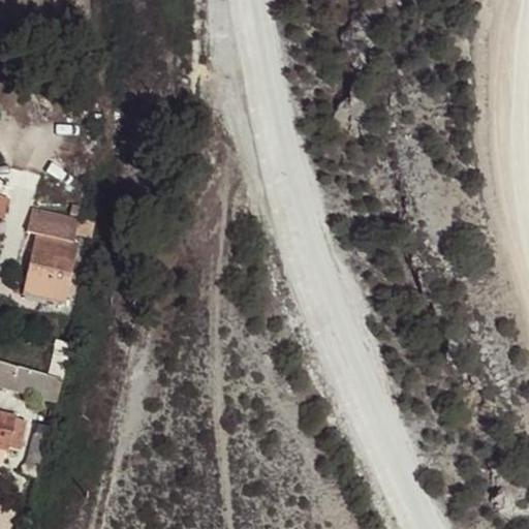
[(0,221),(6,224),(16,198),(0,192),(0,221)]
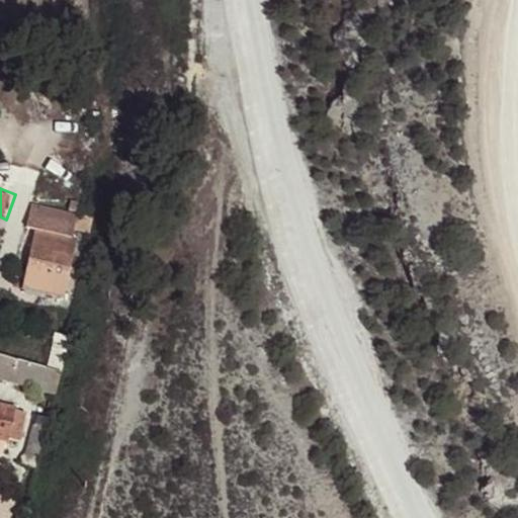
[(61,294),(72,238),(34,230),(22,286),(61,294)]
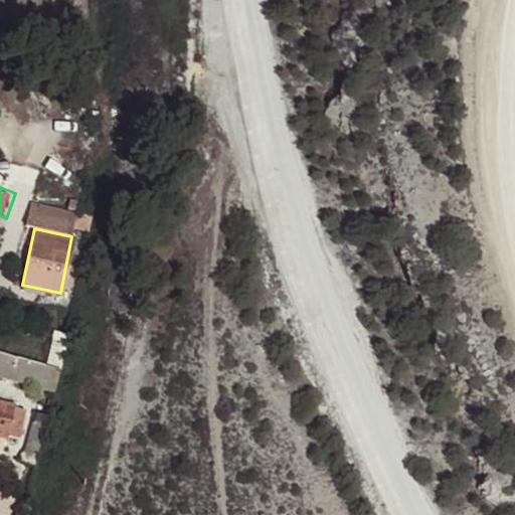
[(0,350),(0,374),(53,390),(59,368),(0,350)]
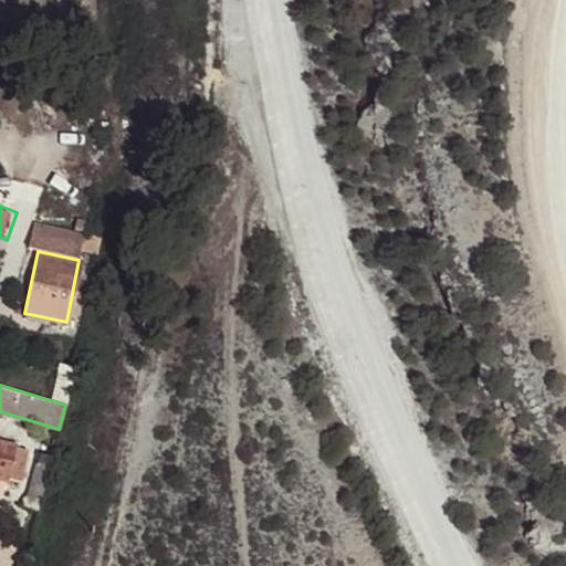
[(0,440),(0,494),(2,495),(6,480),(22,483),(30,448),(0,440)]
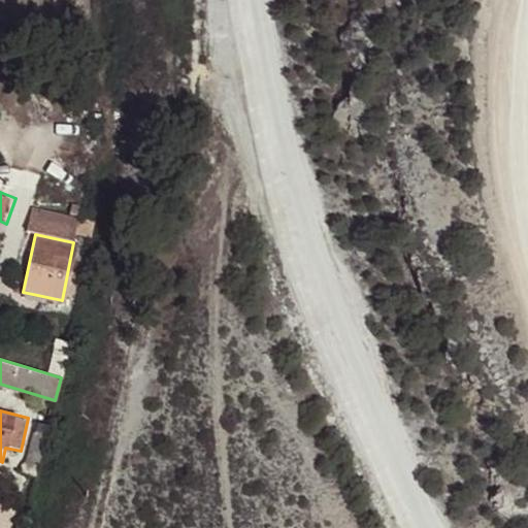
[(0,527),(25,527),(30,514),(0,502),(0,527)]
